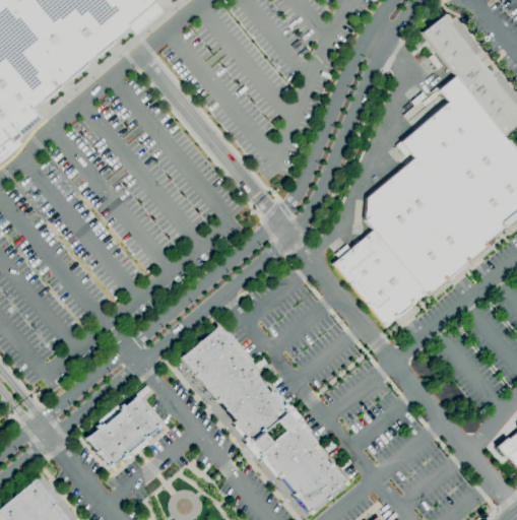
[(0,0),(156,0),(154,2),(163,12),(148,23),(135,35),(129,27),(30,110),(38,119),(15,139),(20,144),(6,156),(0,160),(0,0)]
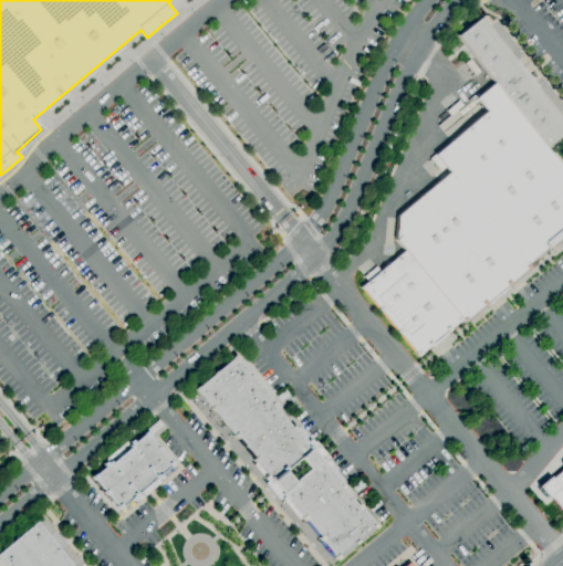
[(562,137),(550,147),(497,83),(458,37),(480,19),(562,117),(562,137)]
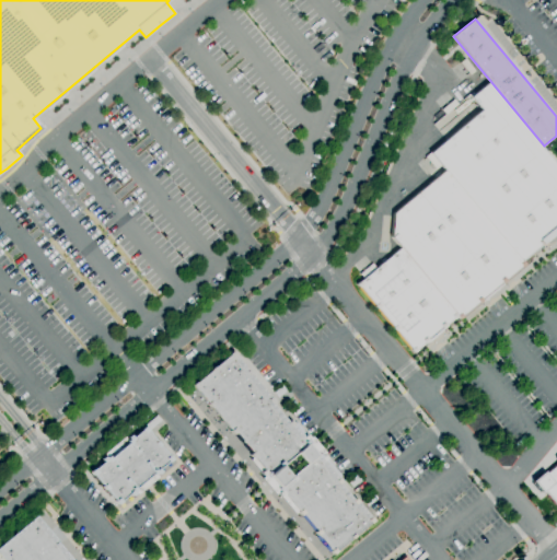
[(392,236),(402,248),(359,283),(416,352),(556,235),(556,161),(544,146),(491,82),(471,100),(482,112),(429,155),(443,172),(396,211),(392,236)]
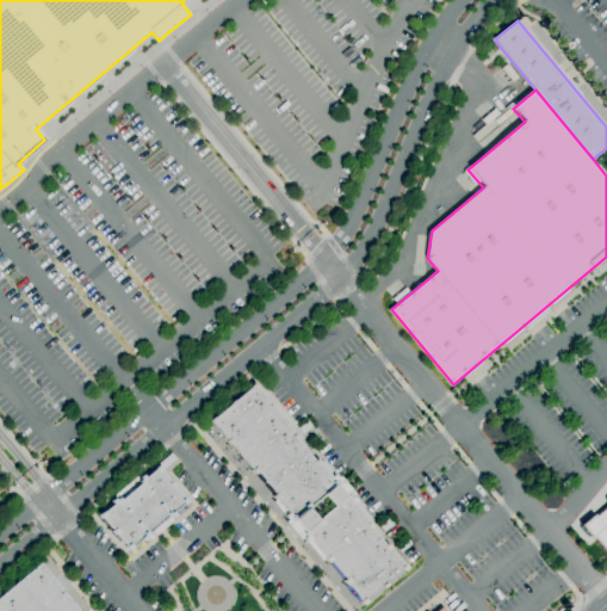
[(363,608),(413,566),(346,488),(256,383),(208,425),(295,528),(296,529),(363,608)]
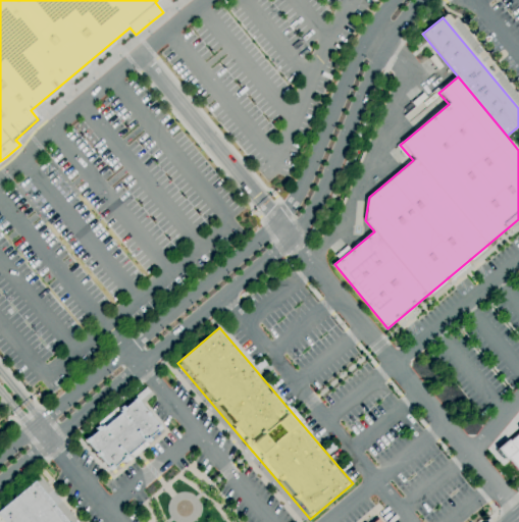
[(86,439),(142,394),(169,428),(114,474),(98,455),(86,439)]
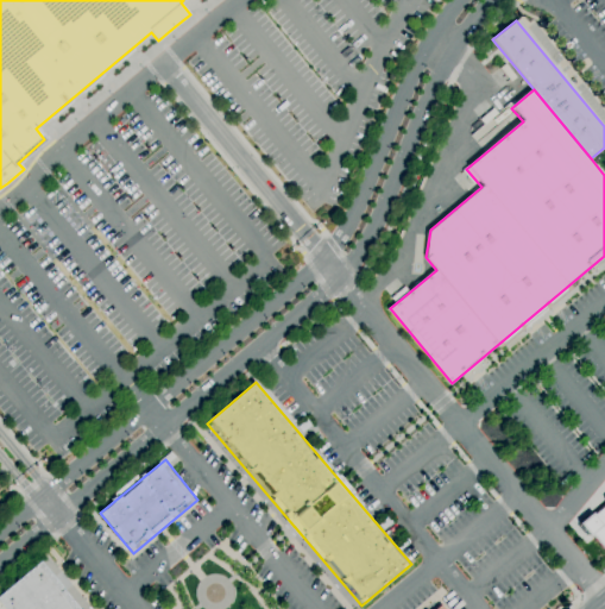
[(581,523),(593,514),(594,515),(604,507),(604,546),(592,532),(590,534),(581,523)]
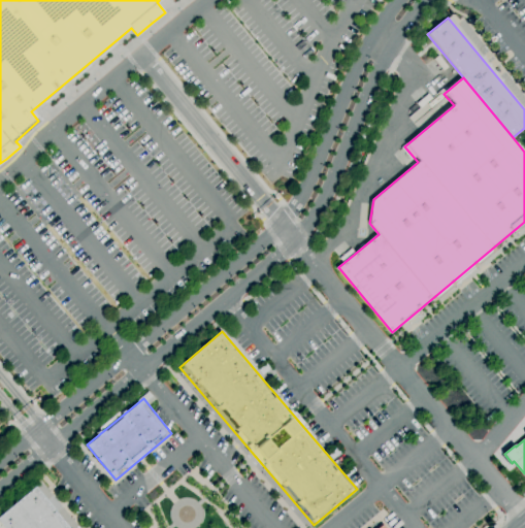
[(0,527),(0,513),(36,483),(73,527),(0,527)]
